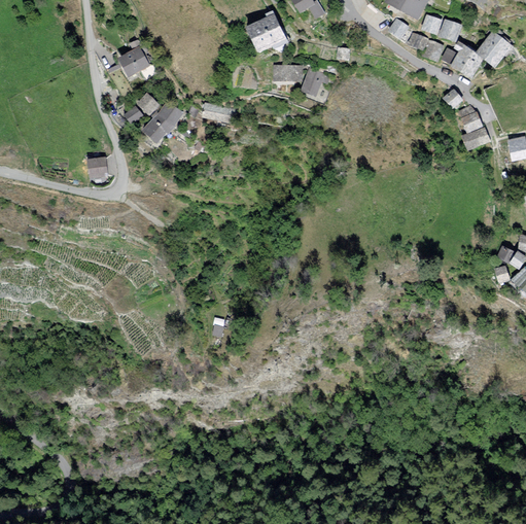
[(293,0),(300,11),(314,3),(312,0),(293,0)]
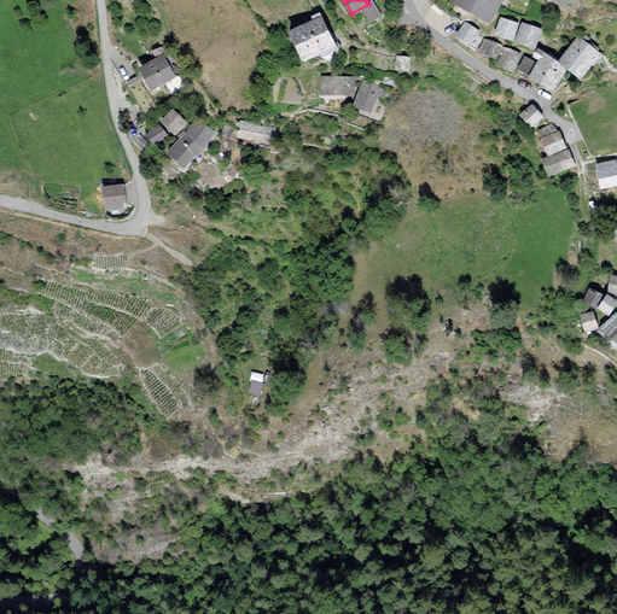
[(454,0),(454,1),(489,18),(498,0),(454,0)]
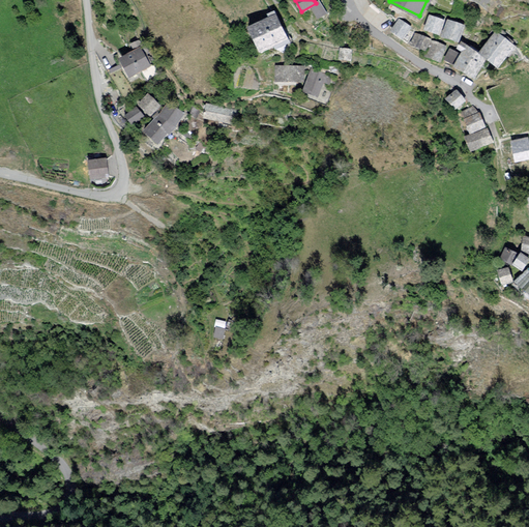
[(287,37),(274,15),(247,28),(260,51),(287,37)]
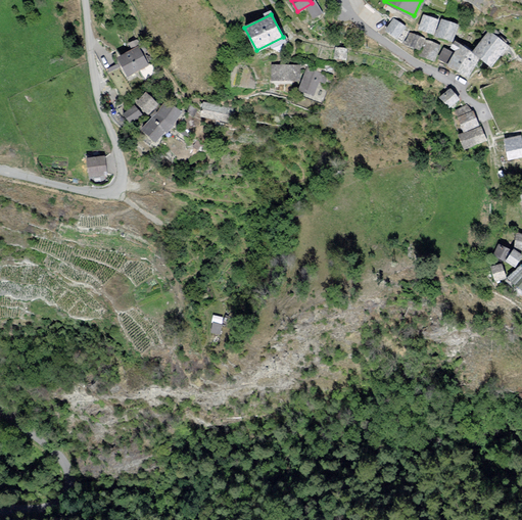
[(437,20),(424,16),(420,28),(433,33),(437,20)]
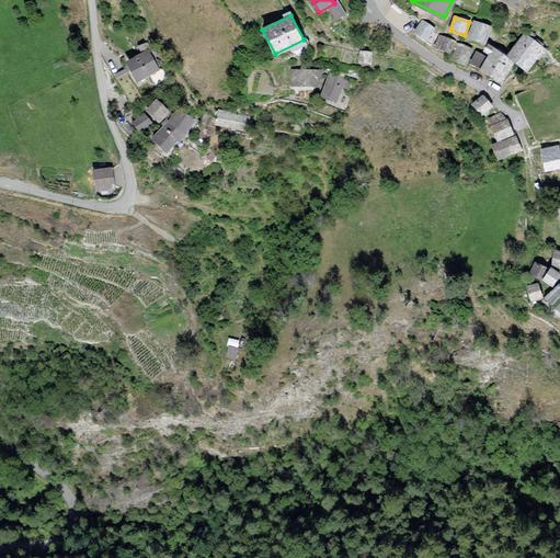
[(423,20),(415,32),(427,38),(435,27),(423,20)]
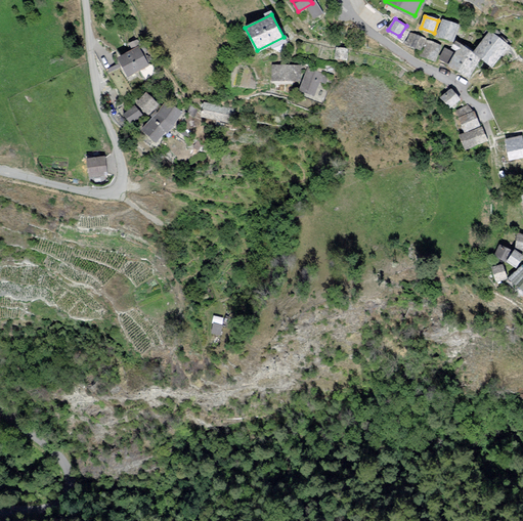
[(459,25),(443,19),(437,35),(452,41),(459,25)]
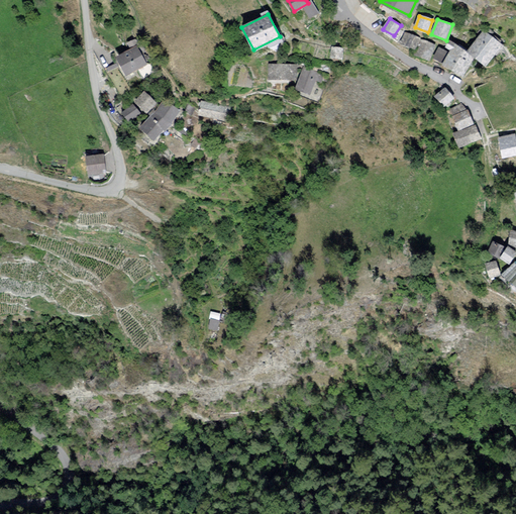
[(419,36),(407,31),(402,42),(414,47),(419,36)]
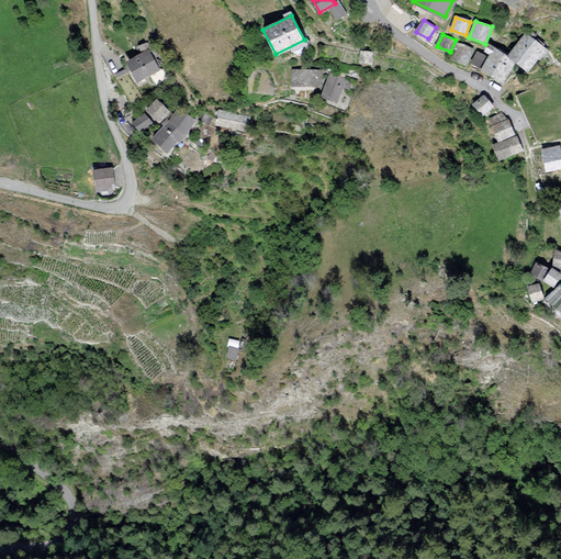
[(526,34),(509,56),(528,70),(545,49),(526,34)]
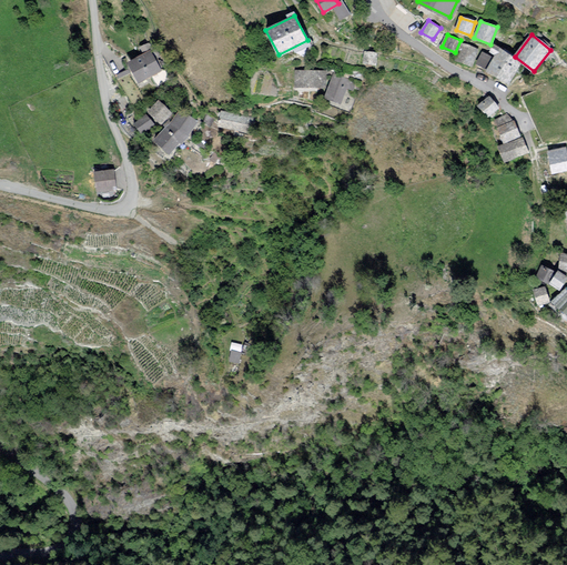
[(478,49),(463,42),(456,58),(473,64),(478,49)]
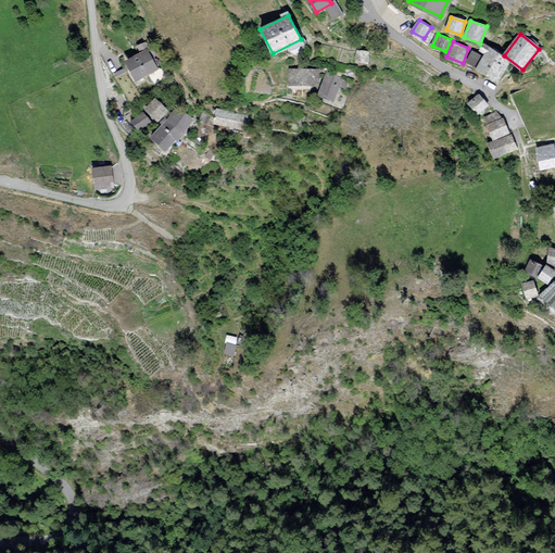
[(368,49),(356,47),(354,59),(366,61),(368,49)]
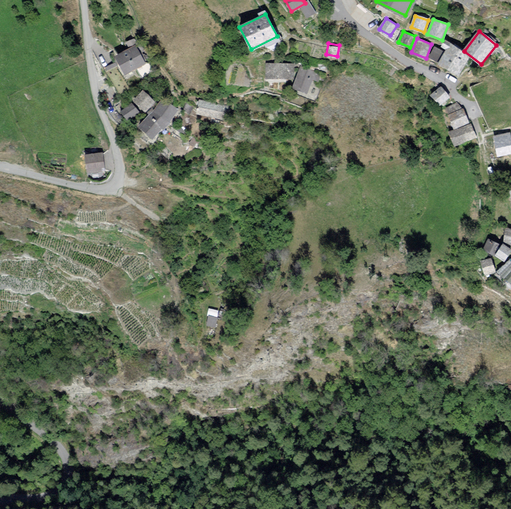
[(470,56),(451,45),(450,48),(443,43),(440,47),(447,52),(439,66),(457,76),(470,56)]
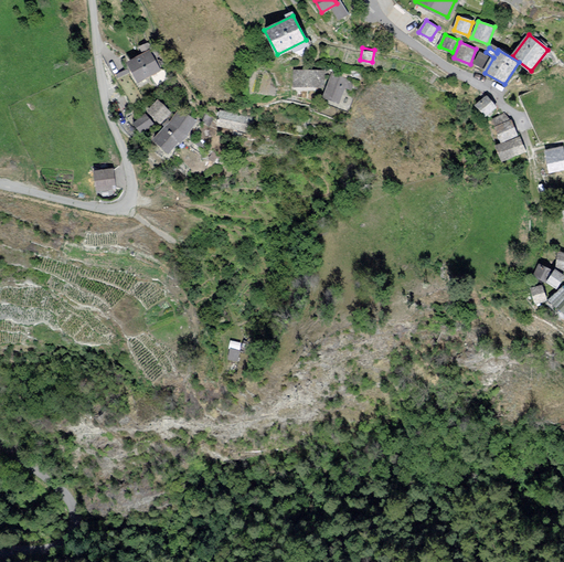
[(149,51),(128,62),(138,81),(159,71),(149,51)]
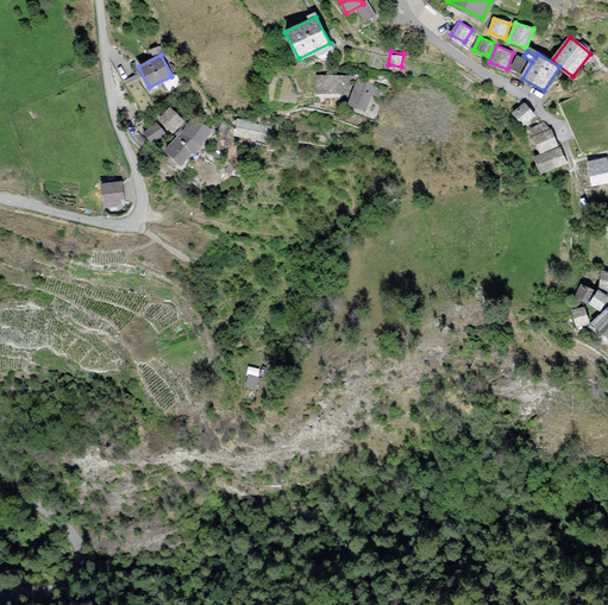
[(350,76),(317,76),(315,92),(350,92),(350,76)]
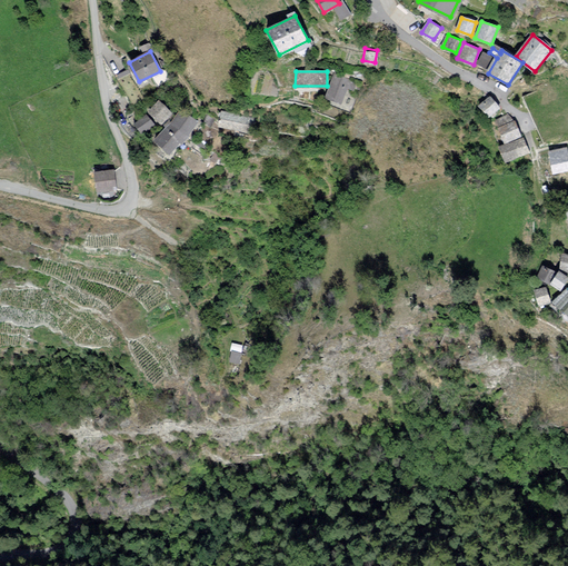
[(337,72),(328,97),(340,101),(350,77),(337,72)]
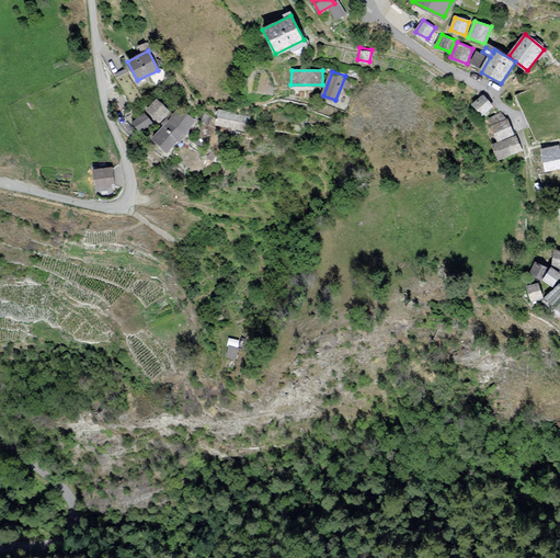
[(491,103),(481,92),(471,101),(481,112),(491,103)]
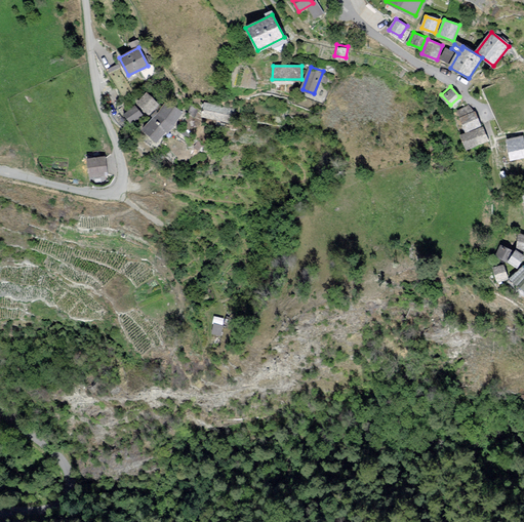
[(147,93),(137,103),(149,113),(158,104),(147,93)]
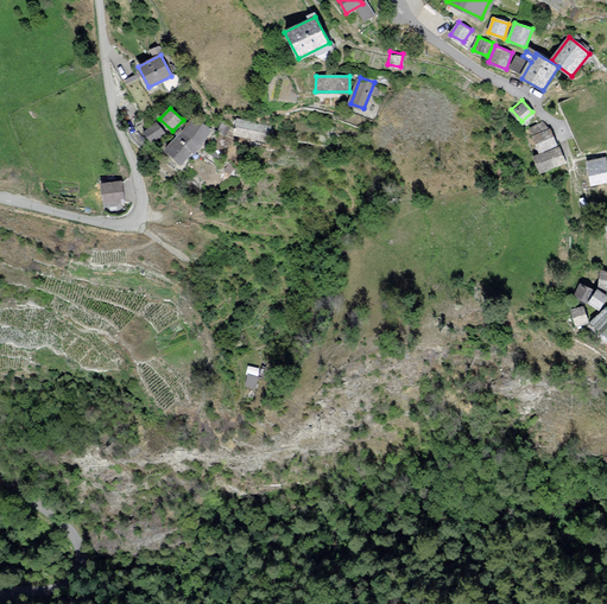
[(194,116),(165,148),(182,164),(191,152),(194,154),(202,145),(212,131),(194,116)]
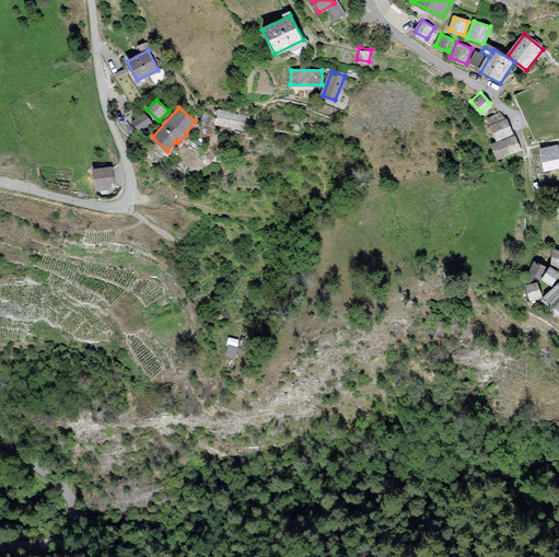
[(218,109),(216,123),(249,130),(252,117),(218,109)]
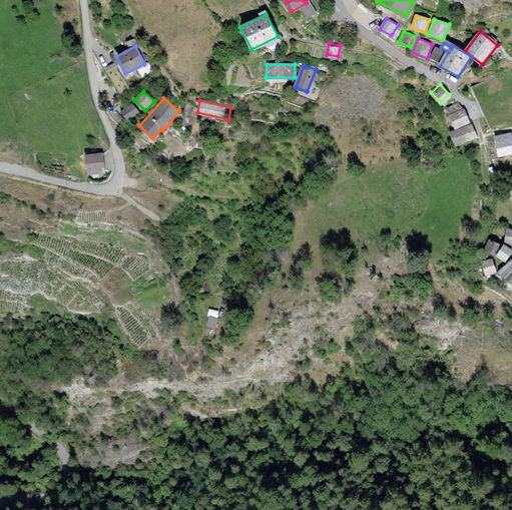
[(460,102),(447,107),(456,128),(469,122),(460,102)]
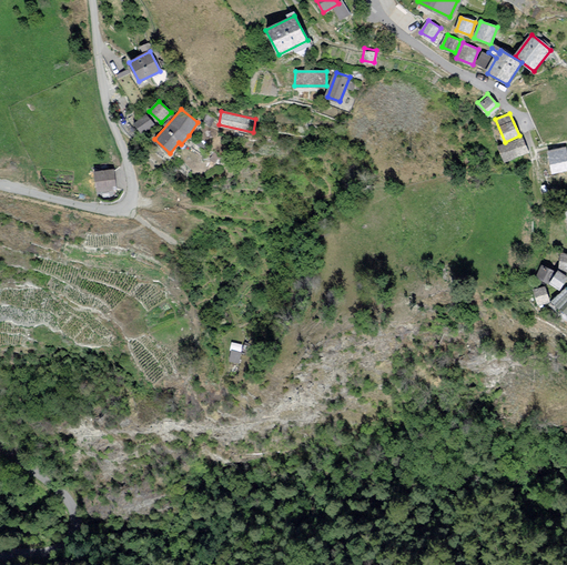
[(134,123),(142,132),(153,123),(145,114),(134,123)]
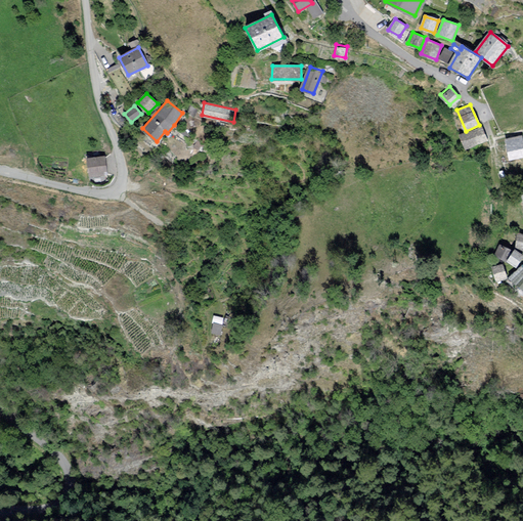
[(481,127),(461,135),(466,149),(487,141),(481,127)]
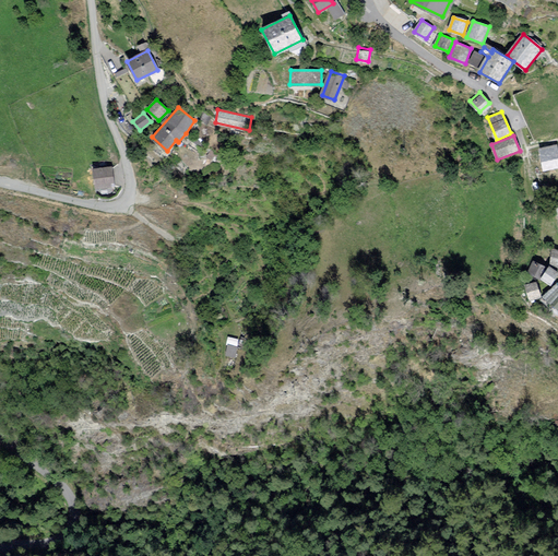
[(557,160),(556,146),(542,149),(545,168),(557,166),(557,160)]
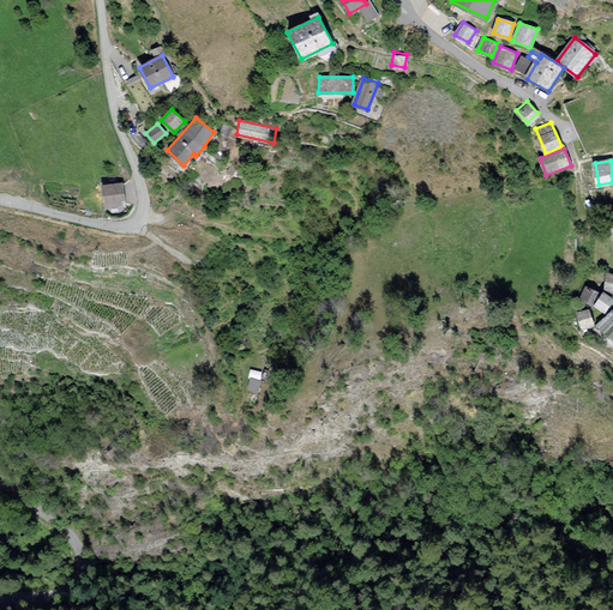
[(122,183),(102,185),(104,204),(124,201),(122,183)]
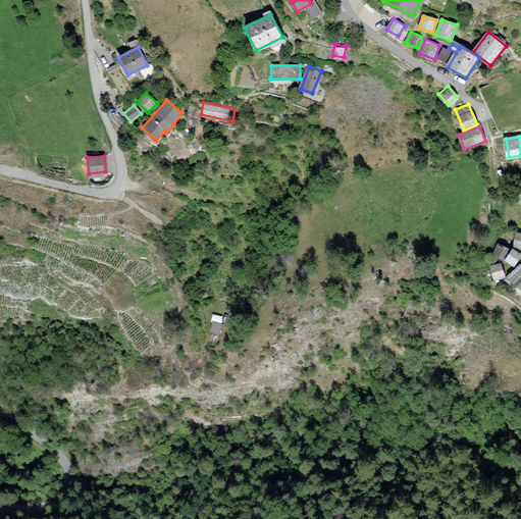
[(508,249),(499,244),(492,254),(502,259),(508,249)]
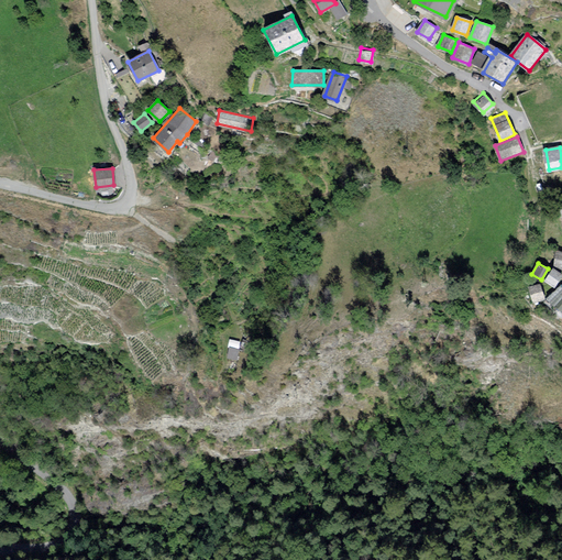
[(561,274),(552,268),(544,280),(554,286),(561,274)]
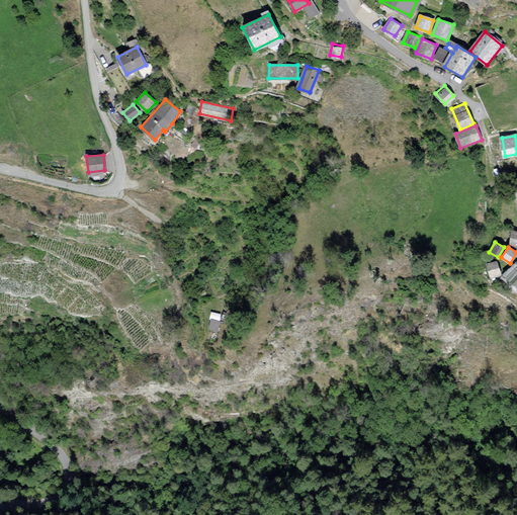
[(500,273),(496,261),(487,263),(491,275),(500,273)]
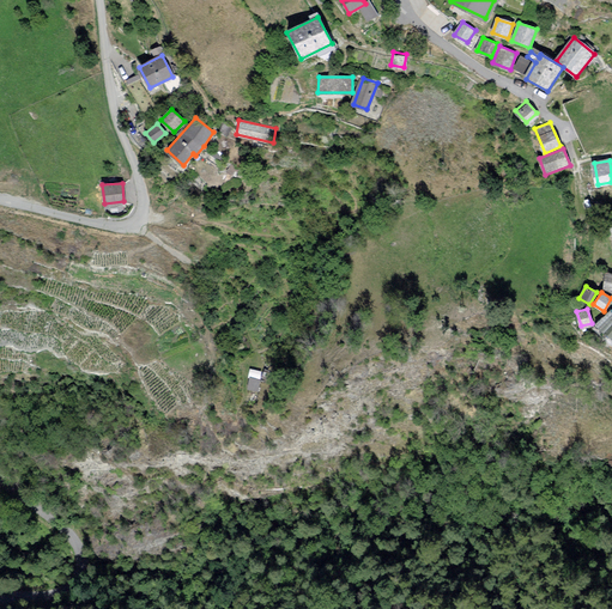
[(611,310),(611,309),(598,322),(611,335),(611,310)]
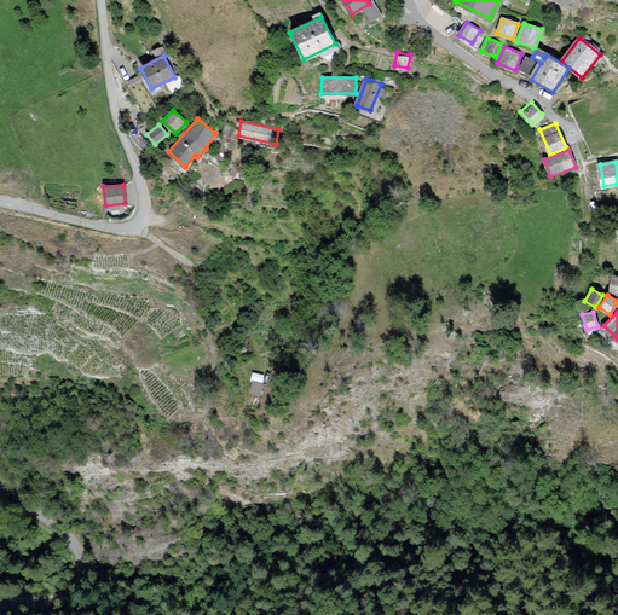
[(250,367),(250,384),(260,386),(261,369),(250,367)]
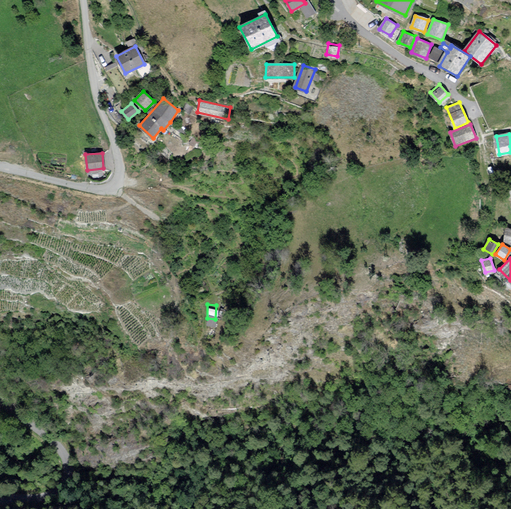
All buildings are outlined.
